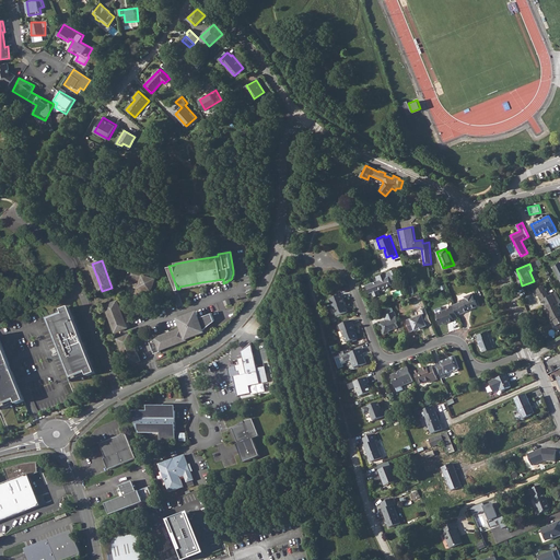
[(144,271),(131,267),(129,276),(131,277),(130,281),(141,284),(141,287),(151,290),(155,279),(151,278),(152,272),(144,270),(144,271)]
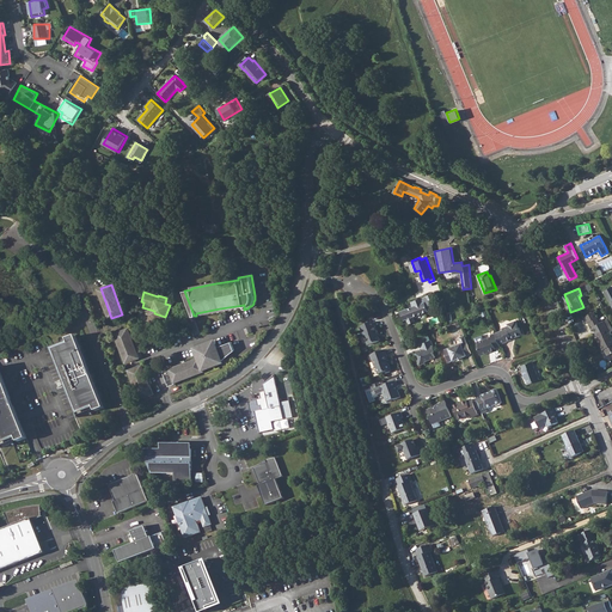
[(414,306),(403,311),(405,316),(403,317),(404,320),(408,319),(409,324),(416,322),(414,317),(429,311),(429,310),(435,308),(433,303),(436,301),(433,293),(417,299),(411,301),(414,306)]
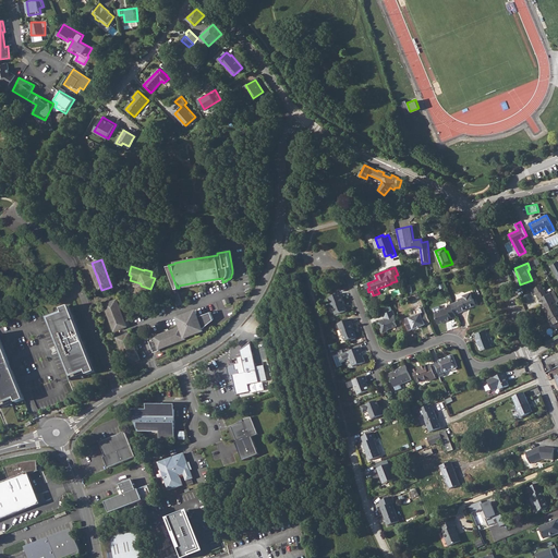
[(543,284),(534,289),(537,294),(545,290),(543,284)]
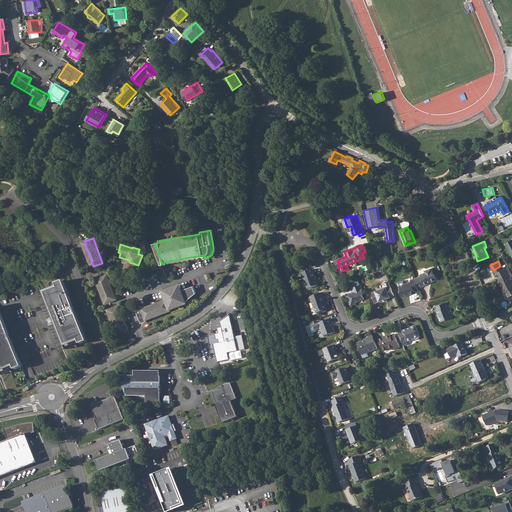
[(421,275),(414,278),(415,278),(418,287),(425,285),(424,284),(429,282),(437,279),(435,273),(434,273),(432,268),(425,270),(425,272),(420,274),(421,275)]
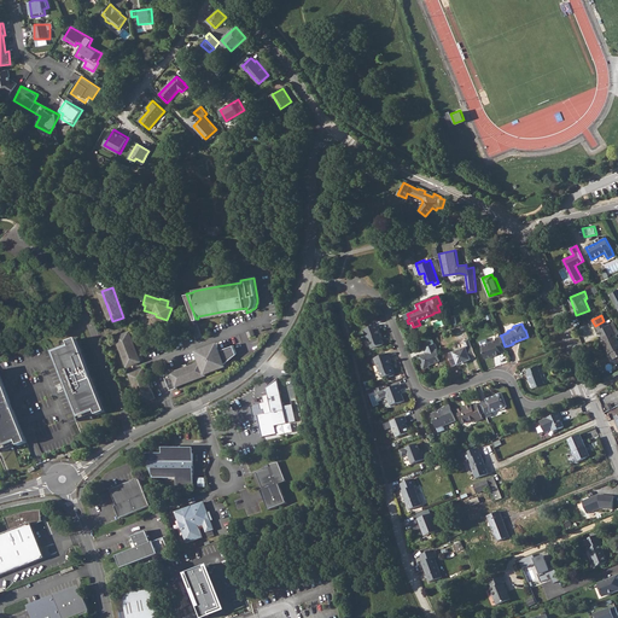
[(377,325),(363,330),(371,349),(382,344),(379,336),(380,336),(379,331),(377,325)]
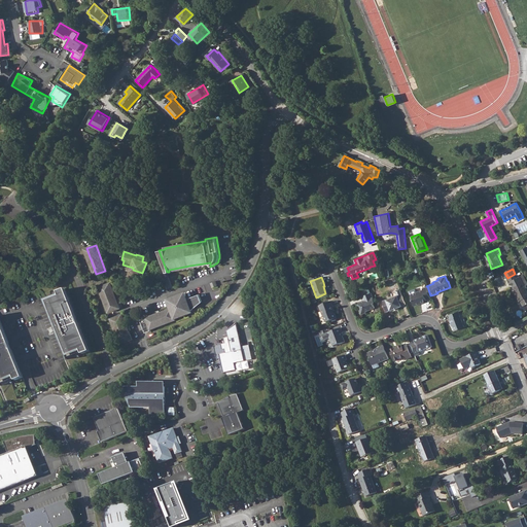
[(518,279),(511,282),(520,301),(521,301),(524,306),(526,304),(526,289),(520,277),(518,279)]
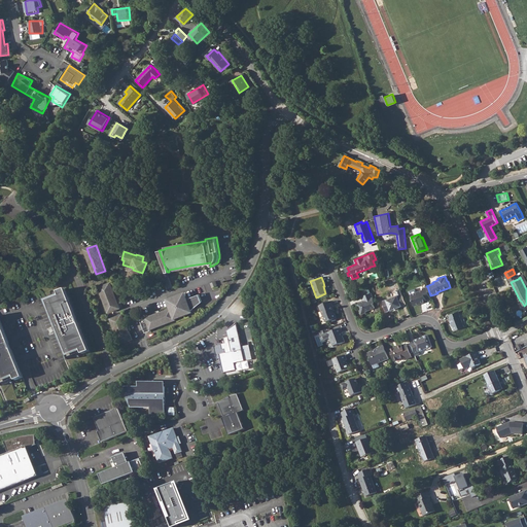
[(110,283),(101,286),(110,312),(119,309),(110,283)]
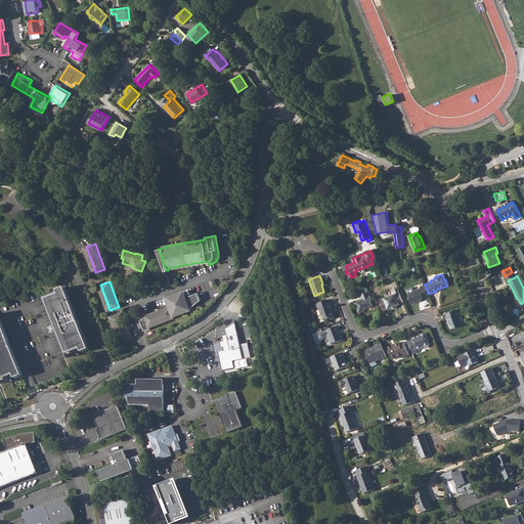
[(428,294),(425,285),(420,287),(421,288),(405,294),(409,305),(416,303),(415,302),(425,299),(425,298),(429,296),(428,294)]
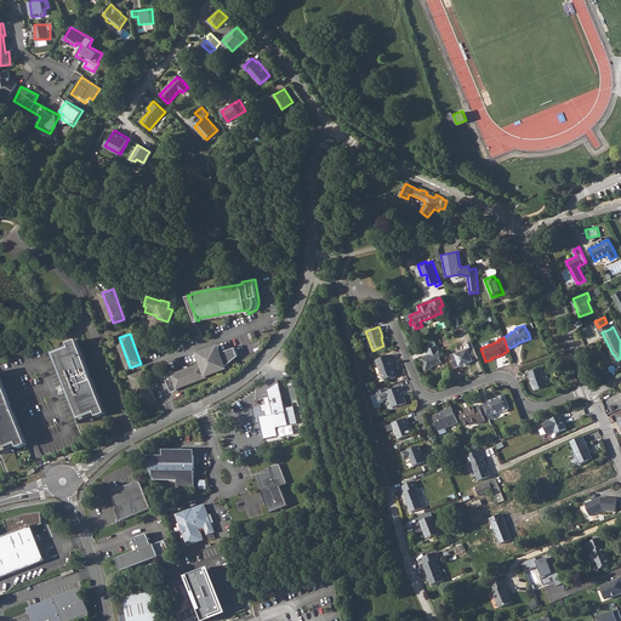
[(456,366),(465,363),(469,362),(478,358),(472,340),(467,341),(469,347),(451,354),(456,366)]
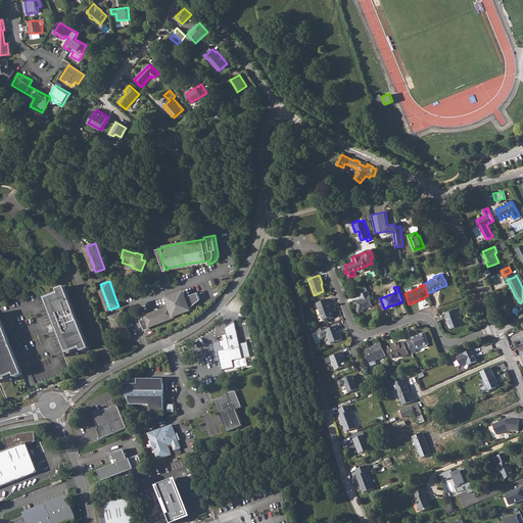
[(51,294),(44,297),(67,355),(75,352),(74,349),(81,347),(82,349),(83,351),(88,349),(90,348),(79,321),(78,321),(76,316),(77,315),(65,287),(58,290),(58,292),(59,294),(52,297),(51,294)]
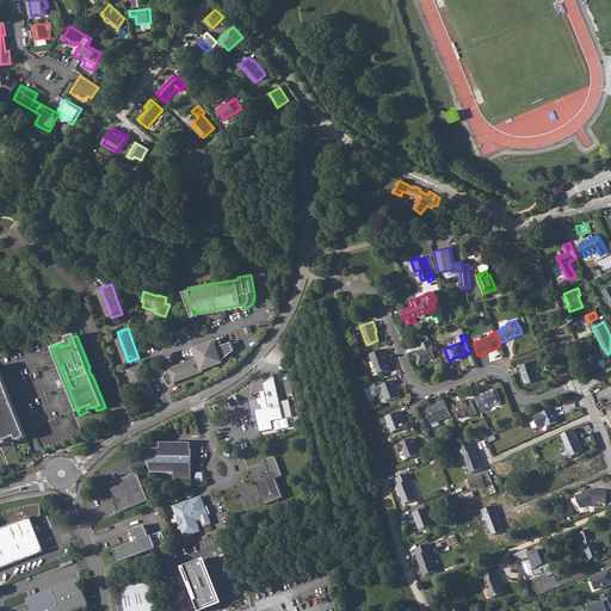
[(423,349),(414,351),(419,364),(425,362),(424,360),(427,358),(434,356),(432,350),(434,350),(430,338),(420,343),(423,349)]
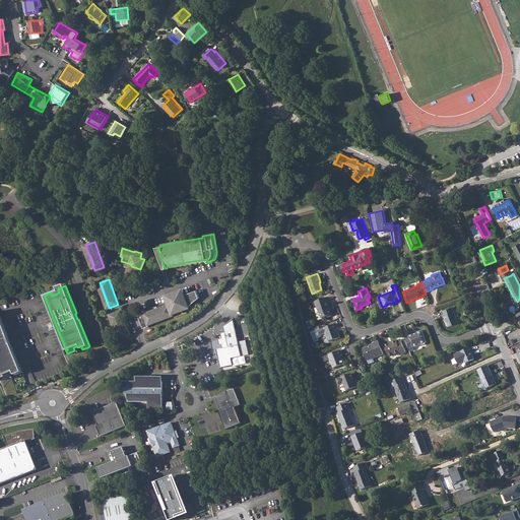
[(180,290),(167,295),(170,304),(170,305),(173,313),(186,308),(189,307),(200,298),(197,290),(185,295),(187,299),(183,301),(180,290)]
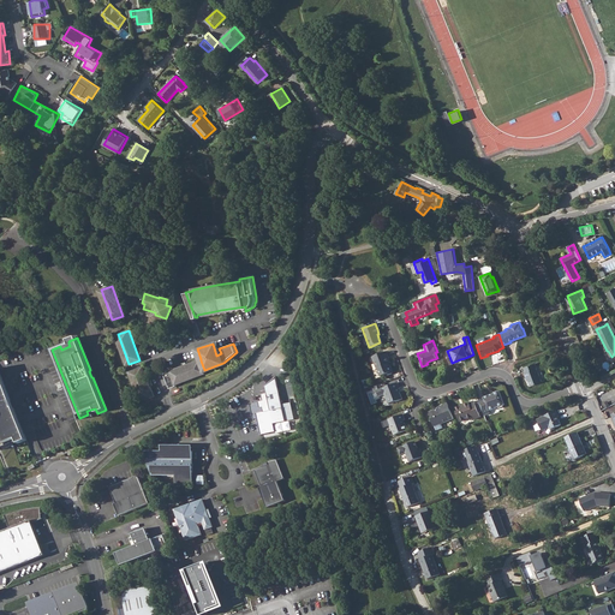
[(387,351),(372,357),(377,369),(378,369),(381,375),(387,372),(389,375),(392,374),(393,370),(390,362),(392,362),(387,351)]
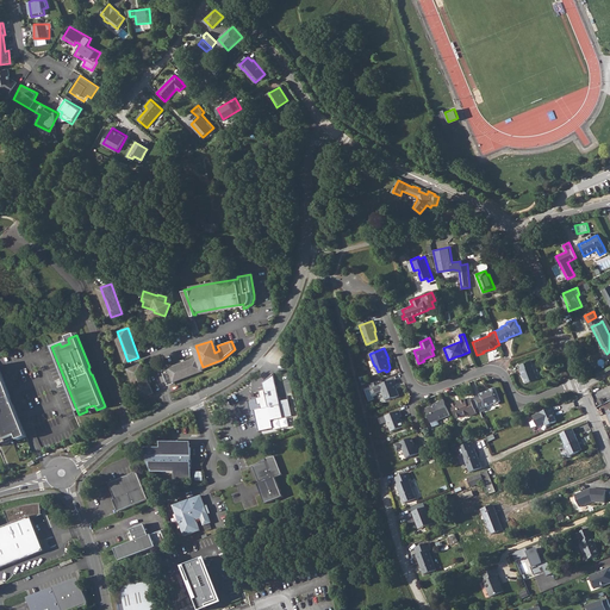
[(199,358),(169,368),(169,366),(166,367),(166,368),(165,368),(163,369),(163,371),(163,372),(168,383),(170,381),(170,383),(172,383),(173,383),(175,381),(174,379),(187,374),(204,368),(203,367),(199,358)]
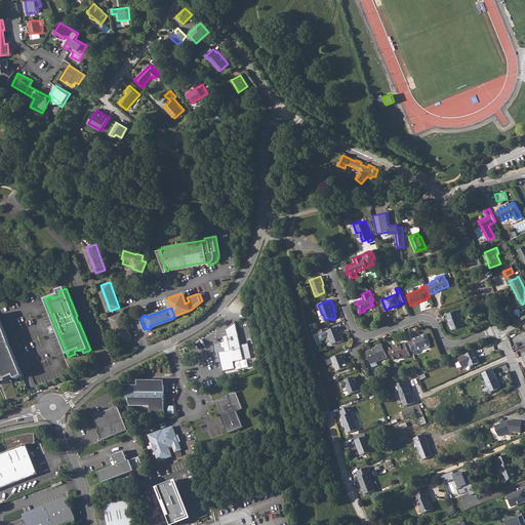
[(448,318),(449,322),(450,322),(451,325),(453,329),(462,325),(456,310),(447,314),(448,318)]
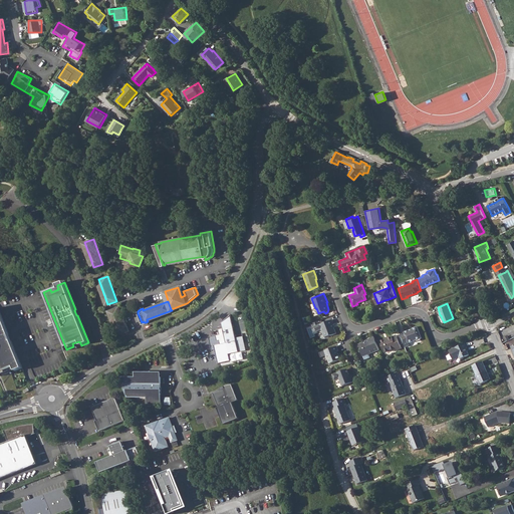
[(118,305),(109,310),(119,335),(129,331),(118,305)]
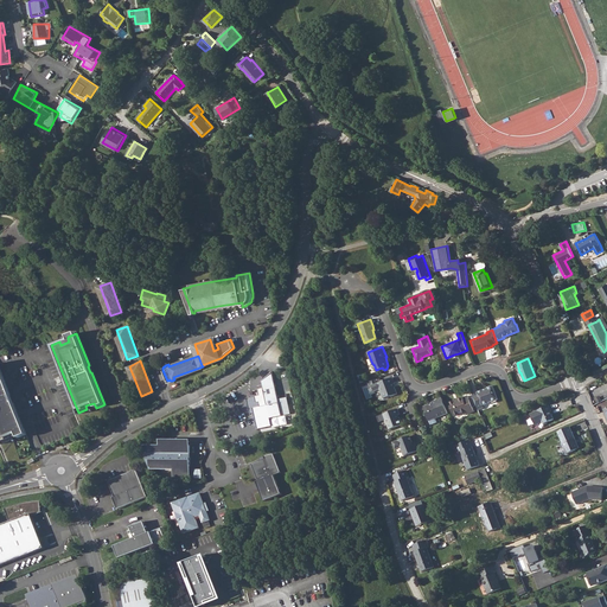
[(0,440),(1,443),(10,440),(8,436),(17,433),(18,436),(19,439),(26,435),(27,435),(14,403),(13,403),(10,396),(11,396),(0,370),(0,440)]
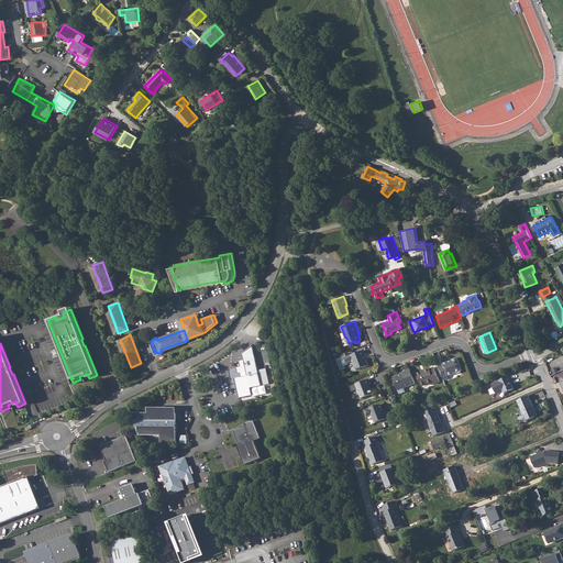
[(233,384),(235,383),(239,398),(253,396),(251,388),(262,386),(253,345),(243,354),(244,360),(240,361),(241,366),(229,368),(233,384)]
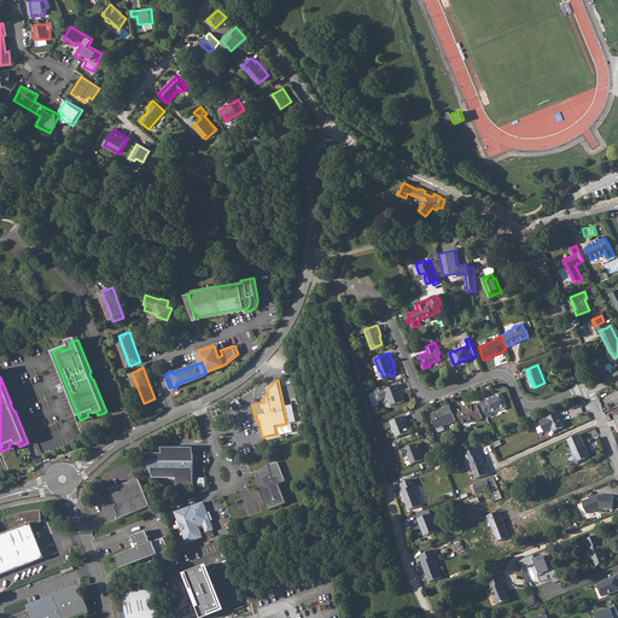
[(388,396),(391,404),(397,402),(398,403),(404,401),(401,389),(402,389),(401,384),(385,390),(379,392),(382,398),(388,396)]
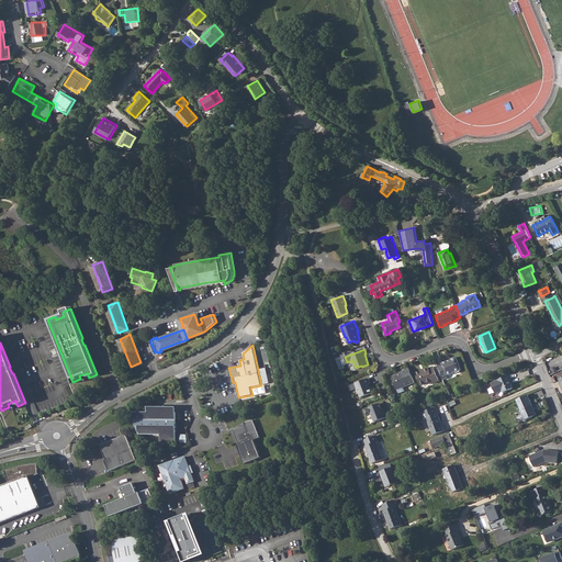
[(442,364),(438,366),(444,380),(448,379),(447,375),(456,372),(457,372),(460,371),(461,370),(462,369),(458,358),(456,357),(452,359),(451,360),(442,363),(442,364)]
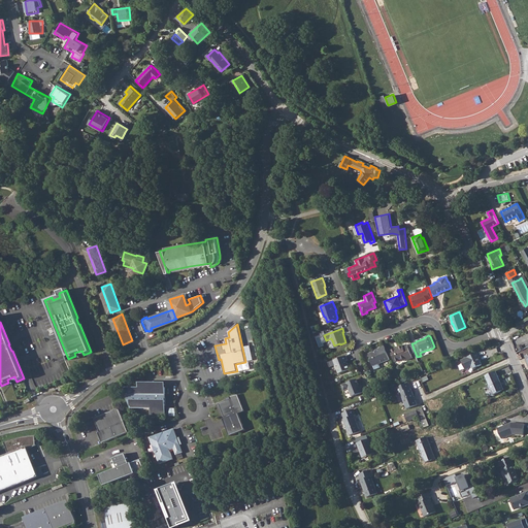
[(406,344),(391,351),(395,362),(405,358),(406,361),(413,358),(406,344)]
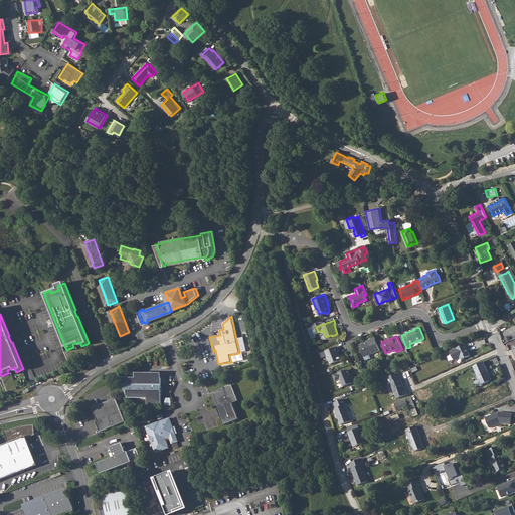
[(380,351),(375,337),(371,339),(371,340),(367,341),(367,342),(360,345),(363,351),(362,353),(364,357),(380,351)]
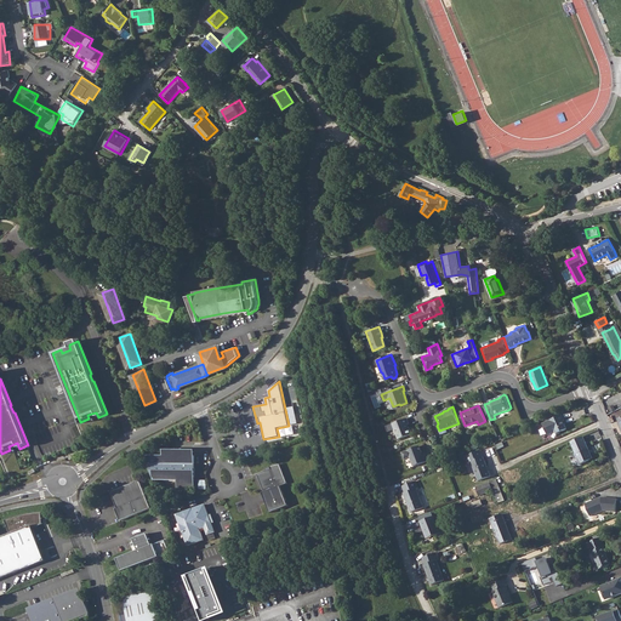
[(562,415),(542,423),(547,434),(554,432),(556,433),(567,428),(564,425),(563,421),(564,421),(562,415)]
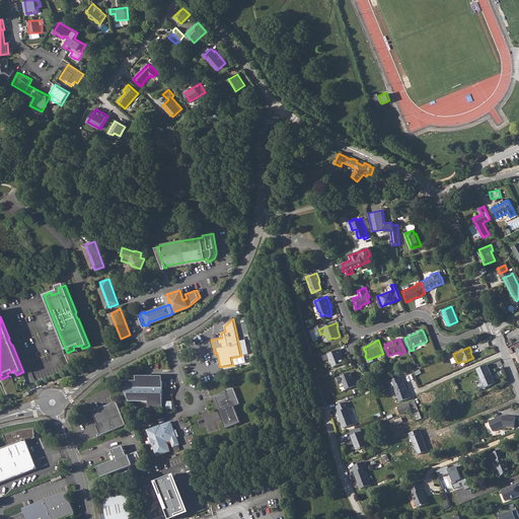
[(340,350),(326,355),(329,364),(330,364),(332,368),(344,364),(341,355),(342,354),(340,350)]
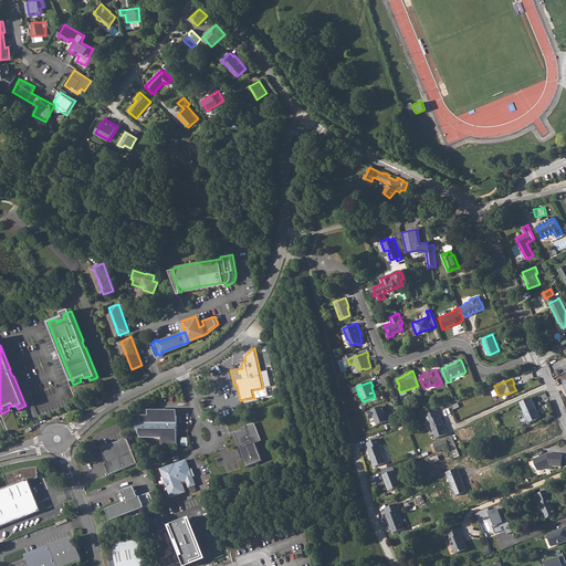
[(532,398),(521,402),(524,409),(535,405),(532,398)]
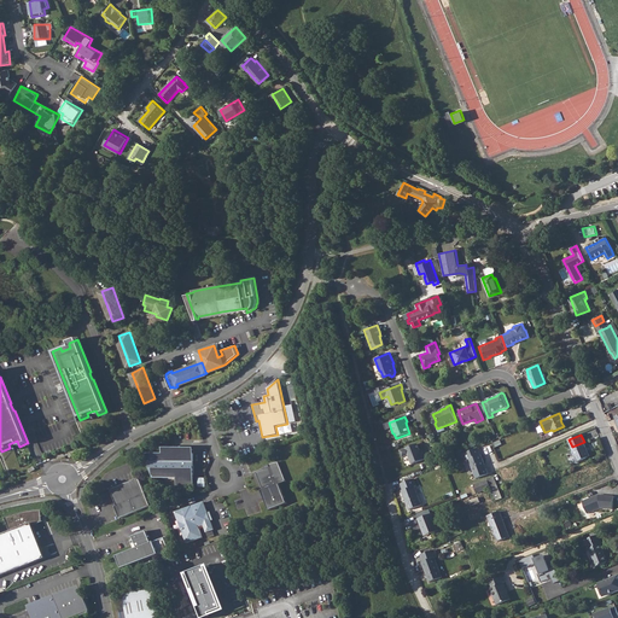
[(584,442),(572,447),(573,452),(572,452),(577,462),(588,458),(584,449),(587,448),(584,442)]
